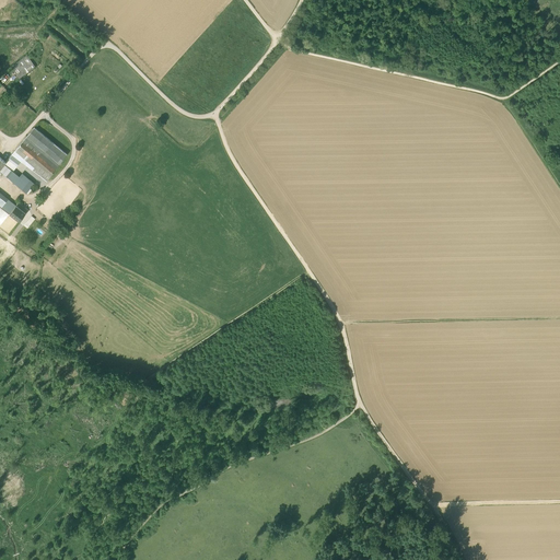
[(27,56),(12,68),(20,79),(36,67),(27,56)]
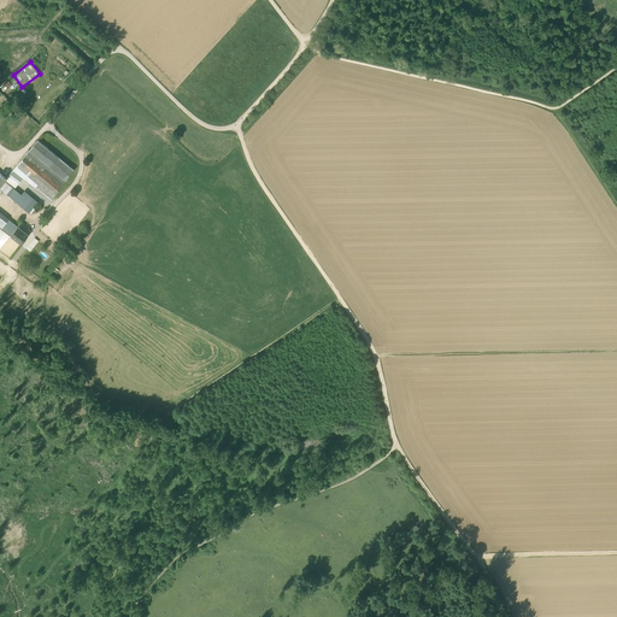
[(58,177),(65,183),(75,170),(37,140),(28,152),(29,153),(46,166),(58,177)]
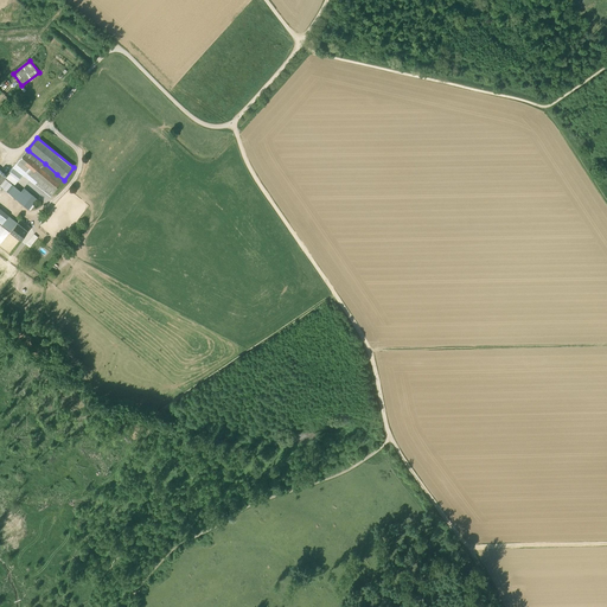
[(45,164),(29,151),(26,154),(42,168),(45,164)]
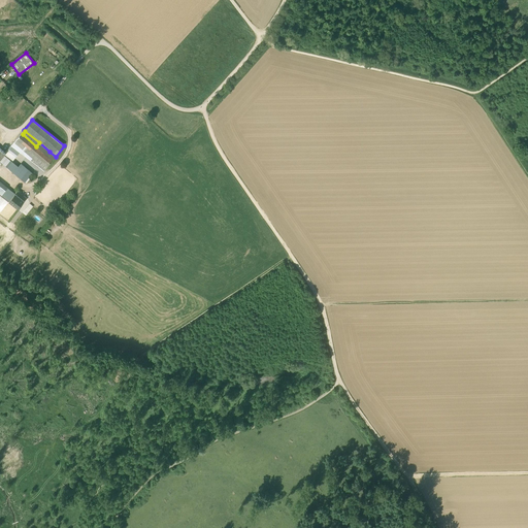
[(23,134),(22,134),(18,138),(42,160),(46,155),(36,146),(23,134)]
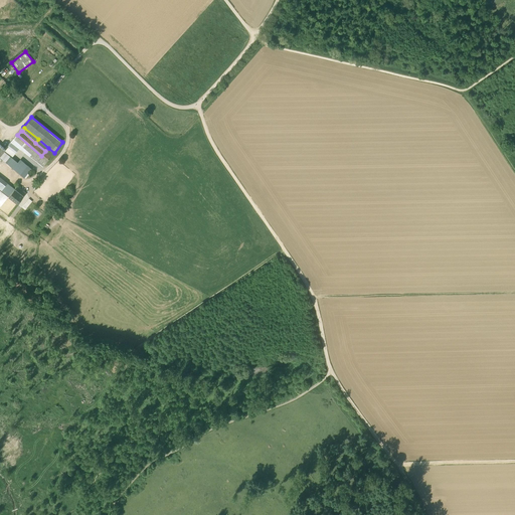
[(43,167),(47,161),(41,156),(17,135),(16,135),(11,142),(19,148),(43,167)]
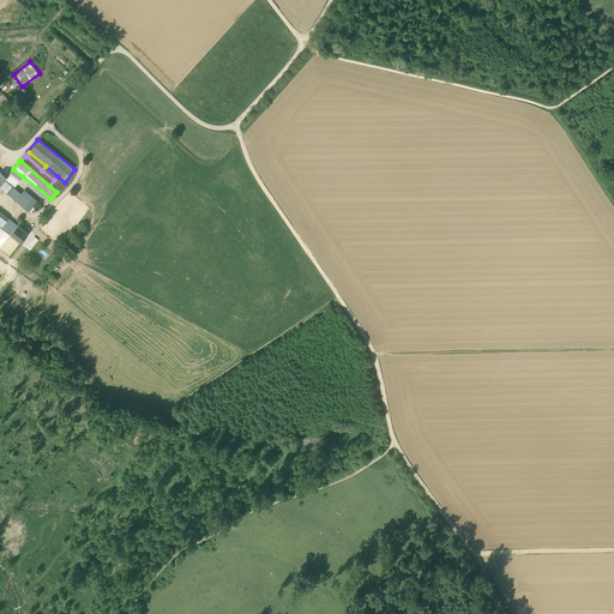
[(58,176),(46,166),(42,170),(54,180),(58,176)]
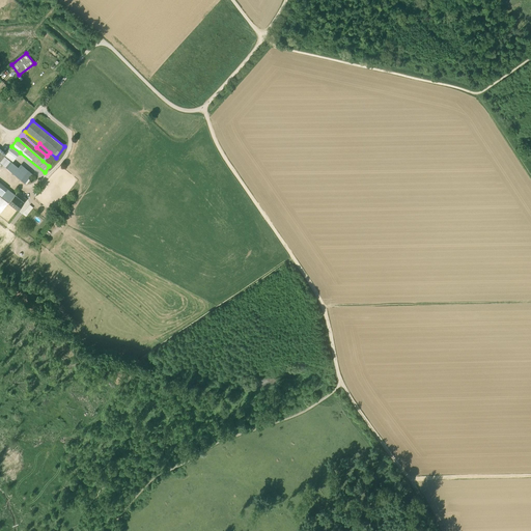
[(11,146),(6,154),(4,156),(12,163),(20,152),(11,146)]
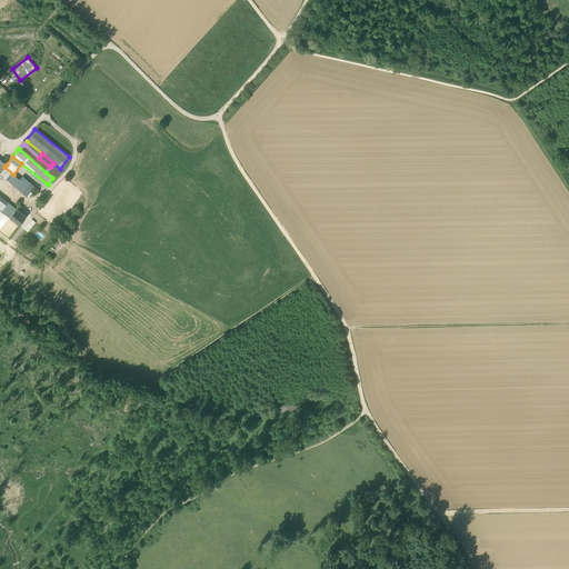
[(60,169),(53,163),(50,167),(46,172),(52,178),(60,169)]
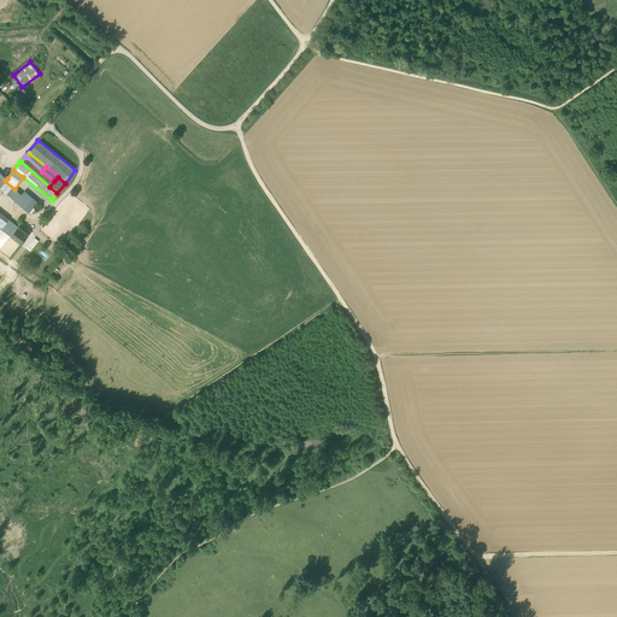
[(15,189),(5,181),(0,186),(0,187),(12,199),(18,192),(15,189)]
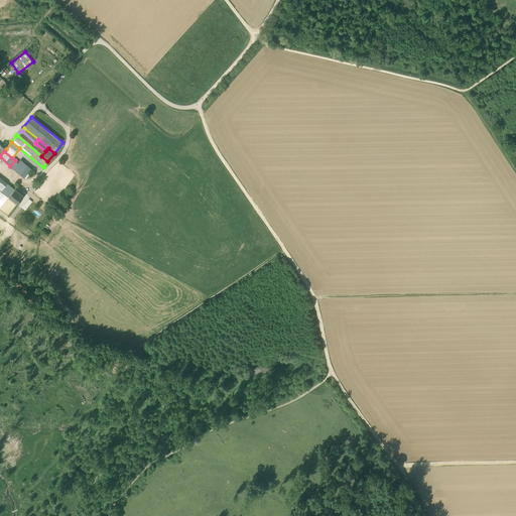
[(21,166),(15,160),(10,166),(17,171),(21,166)]
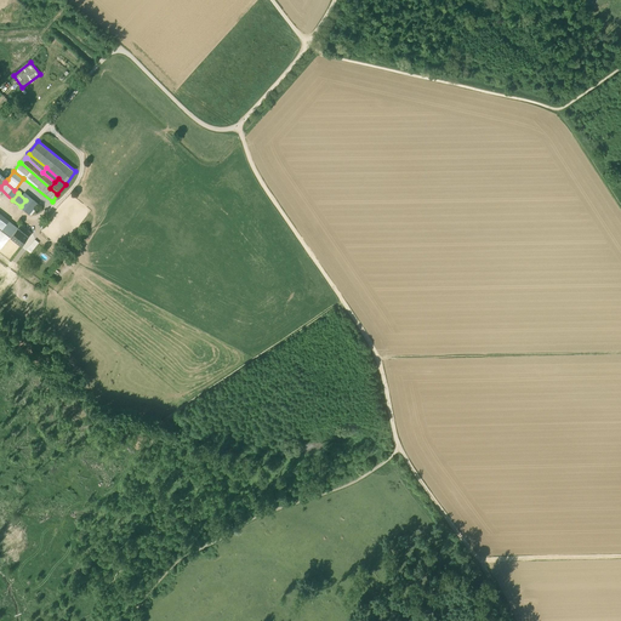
[(29,195),(26,200),(21,206),(29,214),(36,205),(29,195)]
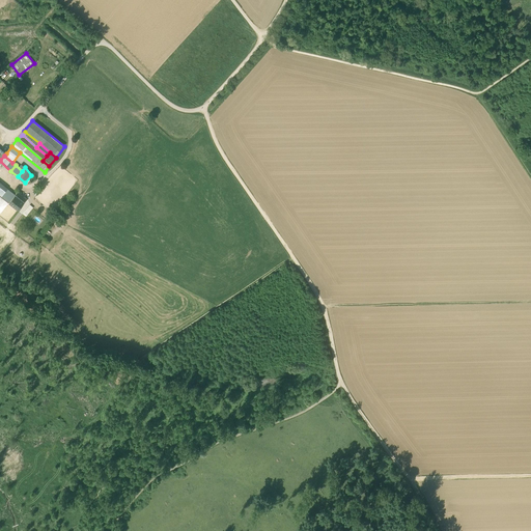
[(0,195),(9,203),(16,195),(0,182),(0,195)]
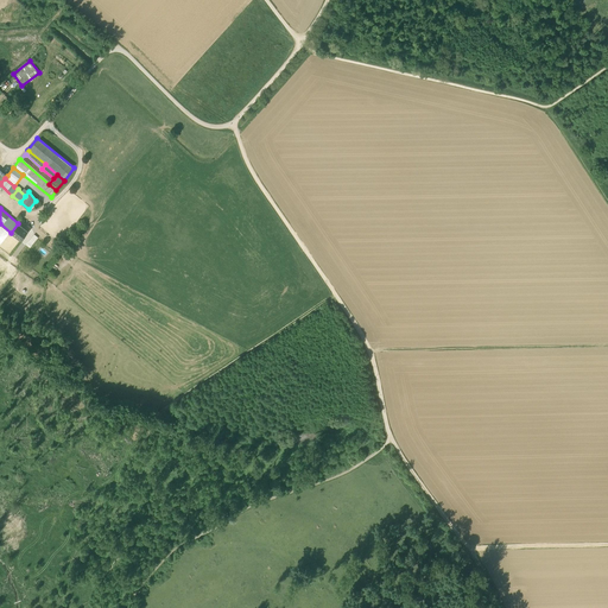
[(0,246),(11,233),(0,223),(0,246)]
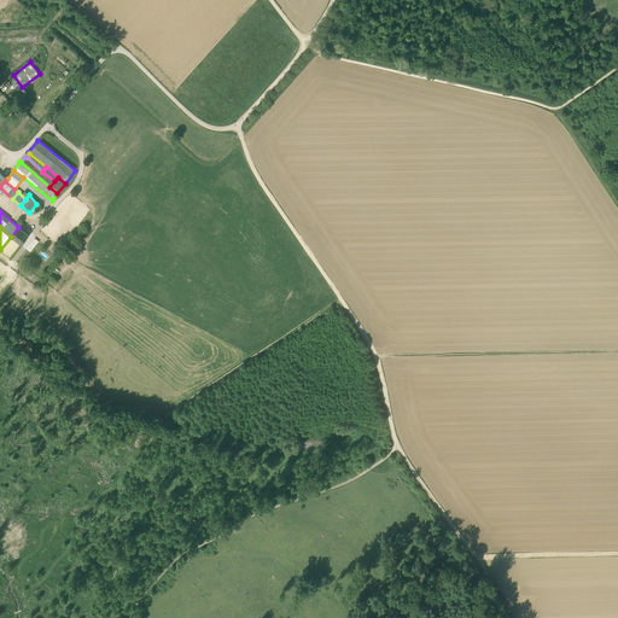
[(18,227),(11,237),(22,245),(29,235),(23,229),(18,227)]
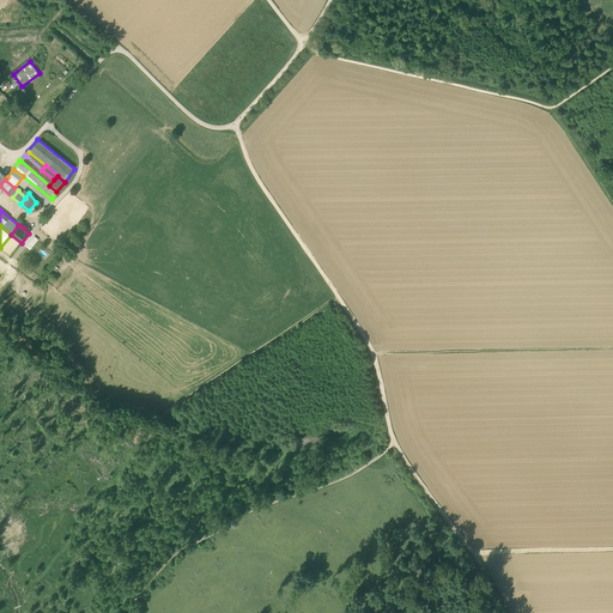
[(28,247),(31,249),(41,240),(36,236),(28,247)]
